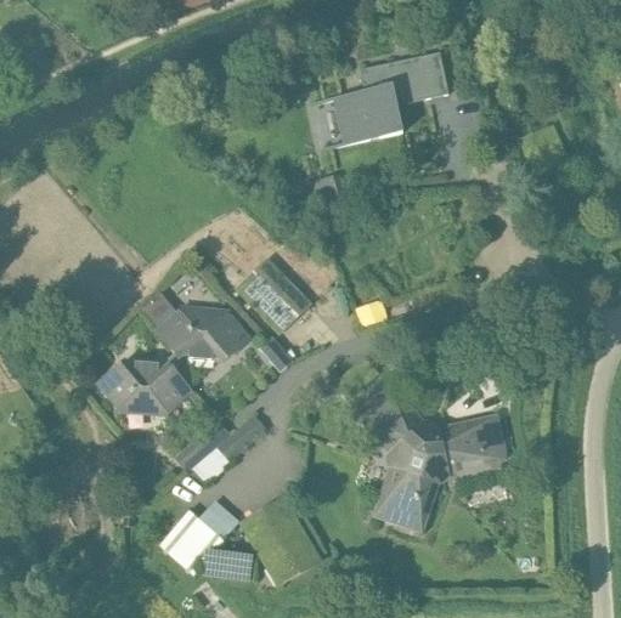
[(159,0),(167,17),(210,0),(159,0)]
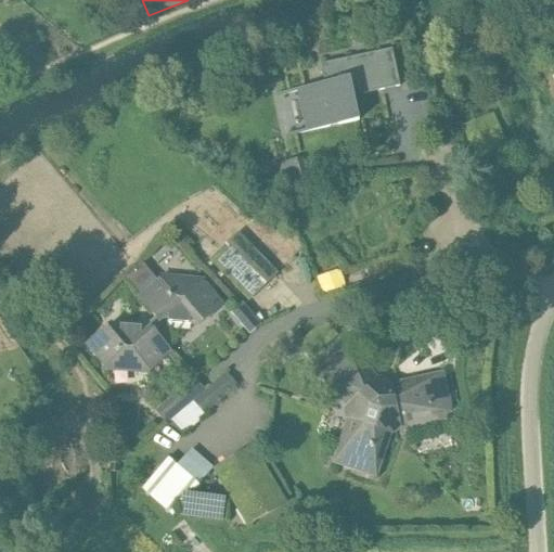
[(24,28),(17,36),(26,43),(33,36),(24,28)]
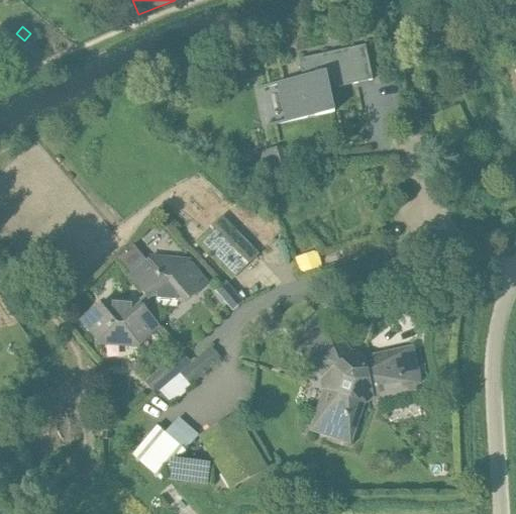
[(281,92),(274,93),(276,104),(286,102),(289,117),(286,118),(286,119),(332,109),(327,83),(337,81),(338,84),(371,77),(365,46),(347,50),(346,46),(298,58),(302,75),(278,81),(281,92)]
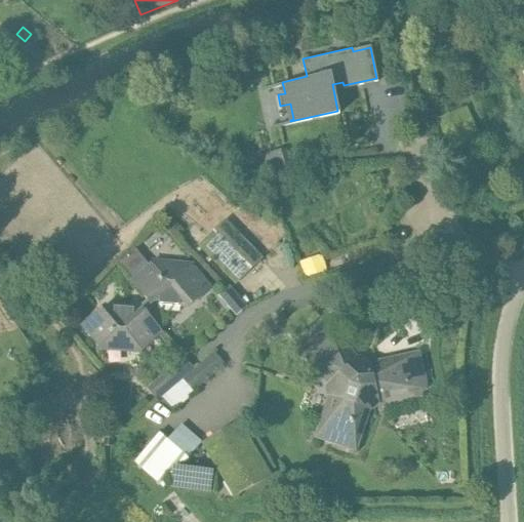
[(460,63),(452,65),(455,81),(465,79),(460,63)]
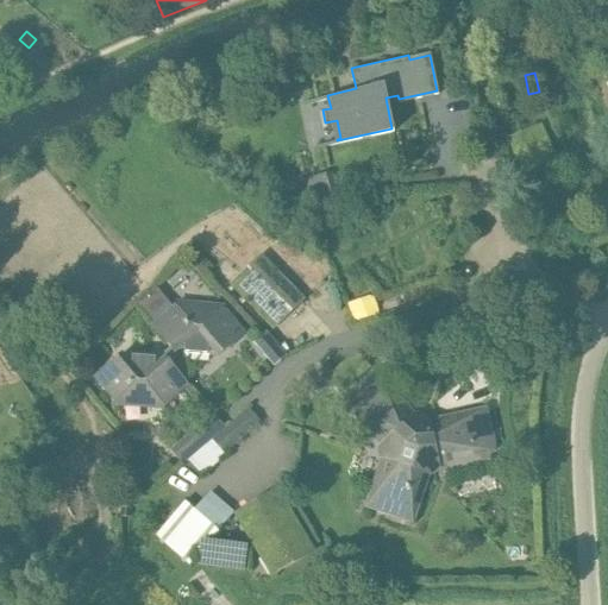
[(337,215),(333,201),(325,174),(304,180),(311,207),(314,221),(337,215)]
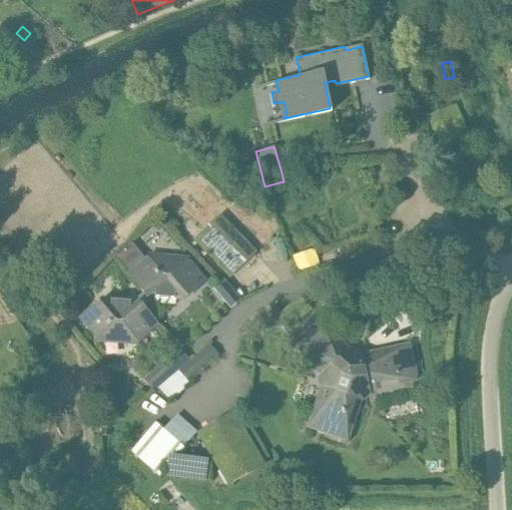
[(200,230),(235,268),(252,251),(217,215),(200,230)]
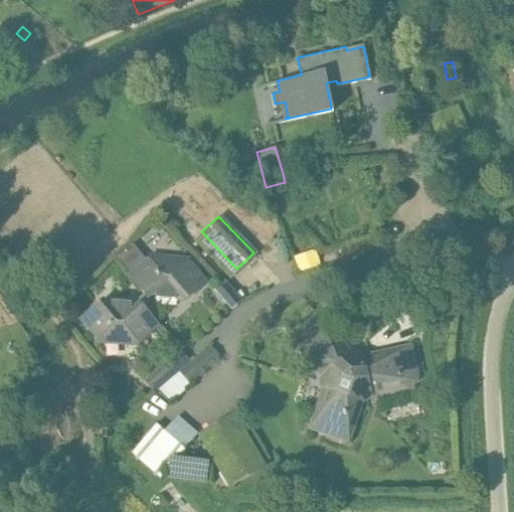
[(81,316),(99,335),(136,339),(155,322),(142,306),(149,300),(150,296),(183,299),(203,282),(186,262),(149,259),(129,276),(143,292),(136,298),(135,302),(102,299),(81,316)]
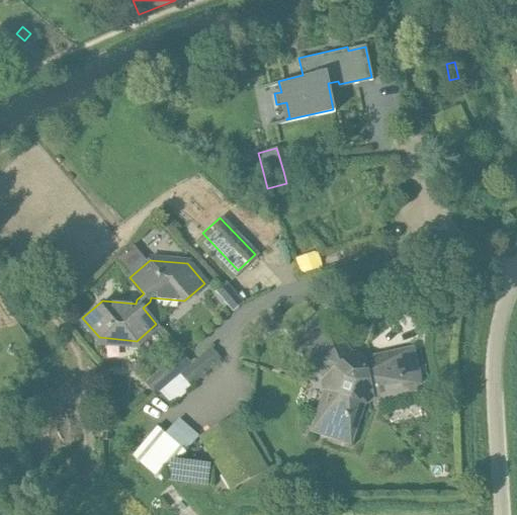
[(233,308),(240,301),(224,282),(217,288),(233,308)]
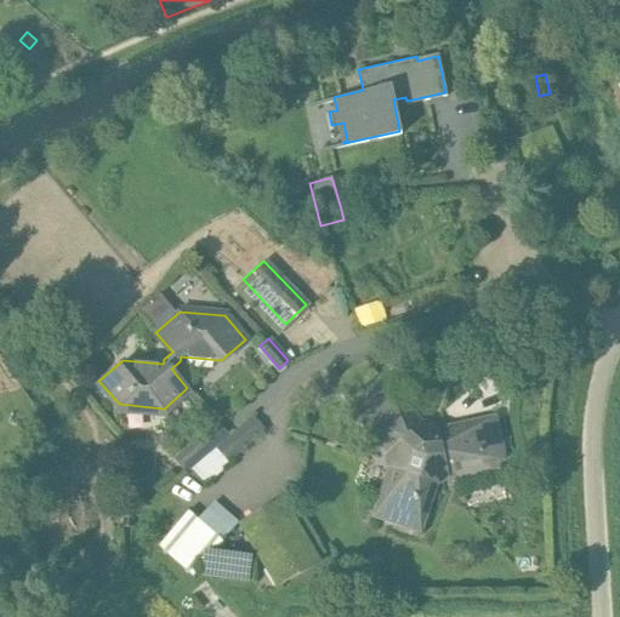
[(351,406),(367,424),(390,451),(391,464),(374,515),(417,530),(434,479),(443,469),(501,456),(493,416),(430,430),(425,428),(381,380),(351,406)]
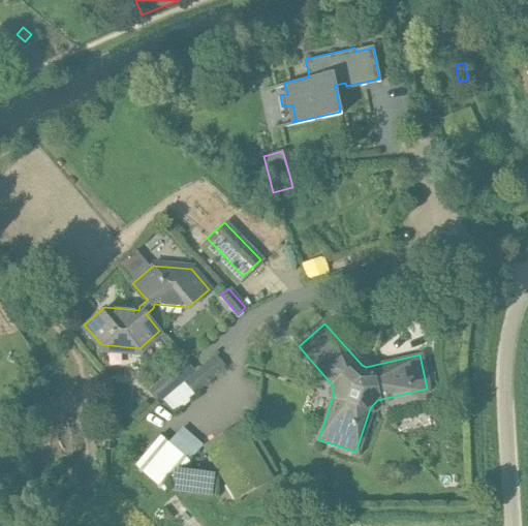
[(149,388),(159,400),(185,378),(195,391),(226,364),(215,350),(193,368),(184,358),(149,388)]
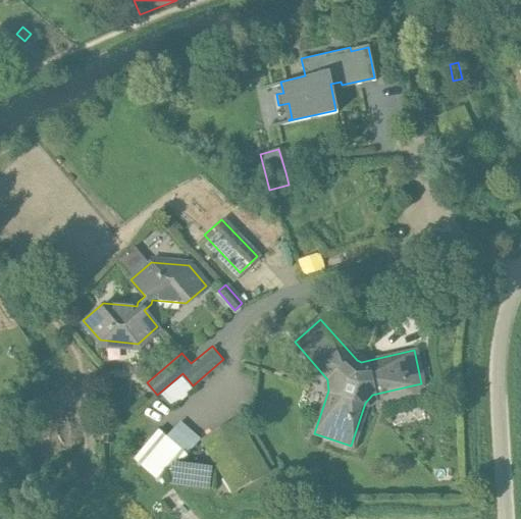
[(133,458),(161,482),(201,437),(179,419),(168,433),(160,425),(133,458)]
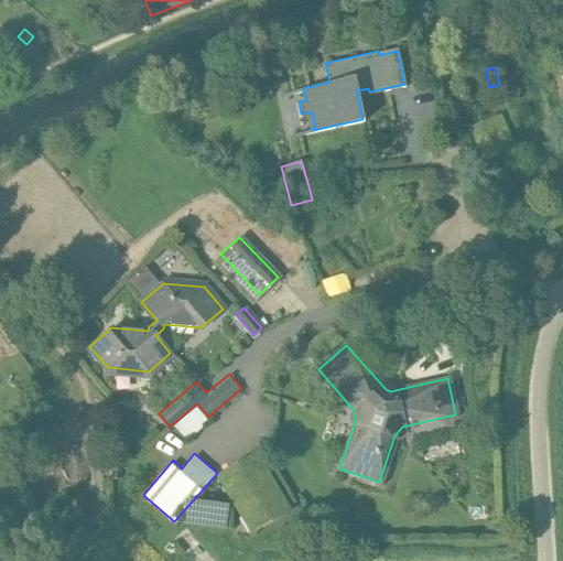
[(110,457),(109,468),(110,468),(109,476),(119,477),(121,459),(110,457)]
